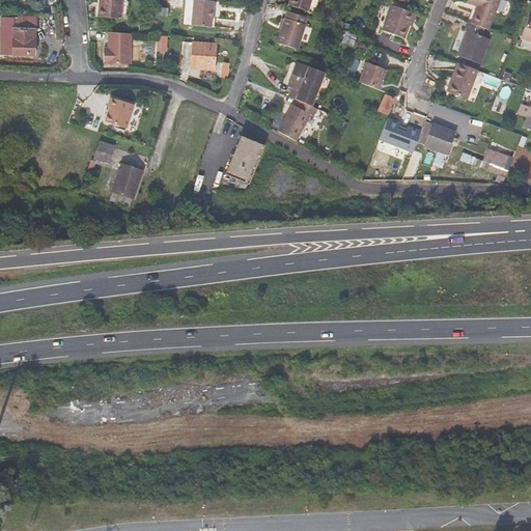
[(122,0),(101,0),(100,19),(121,21),(122,0)]
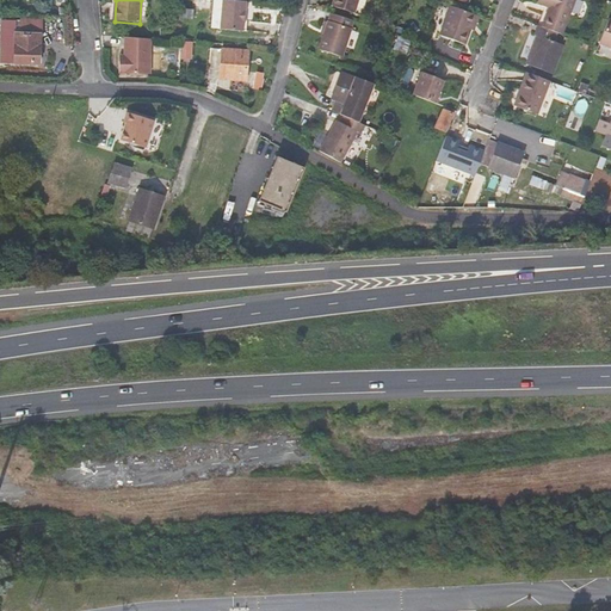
[(242,31),(246,1),(241,1),(230,0),(222,0),(221,29),(242,31)]
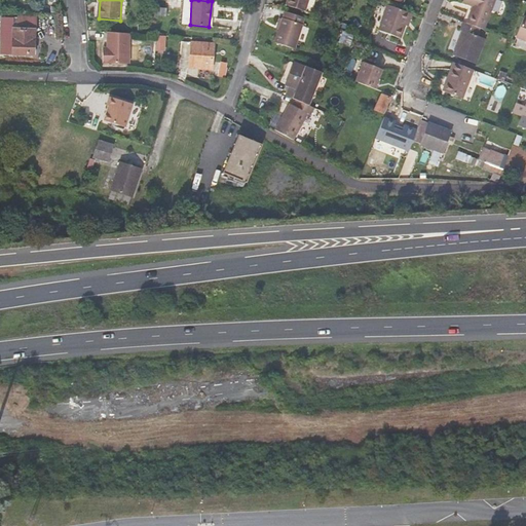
[(288,0),(287,5),(304,11),(307,0),(288,0)]
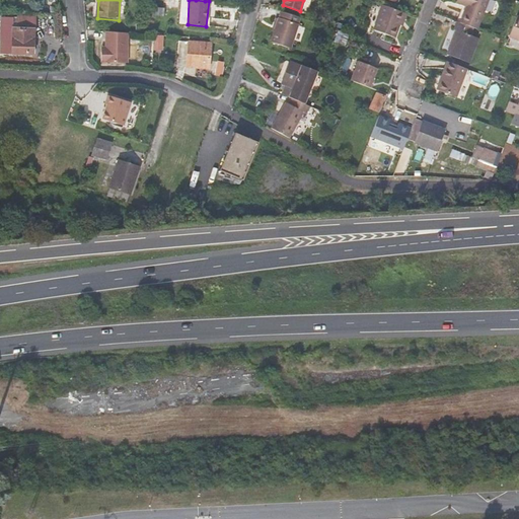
[(474,28),(476,29),(488,0),(457,0),(457,2),(466,5),(460,22),(474,28)]
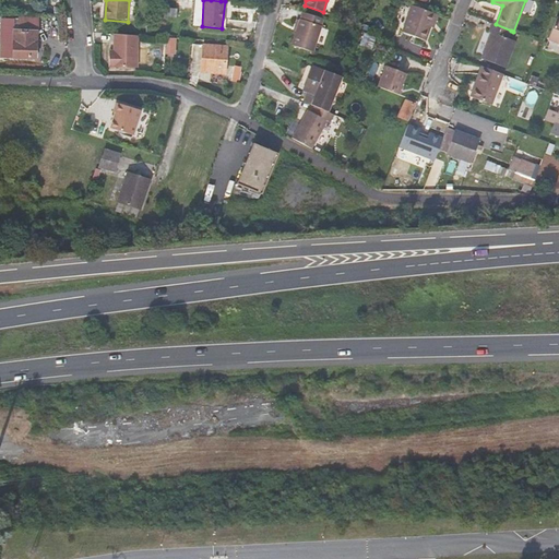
[(167,4),(166,13),(178,14),(178,6),(167,4)]
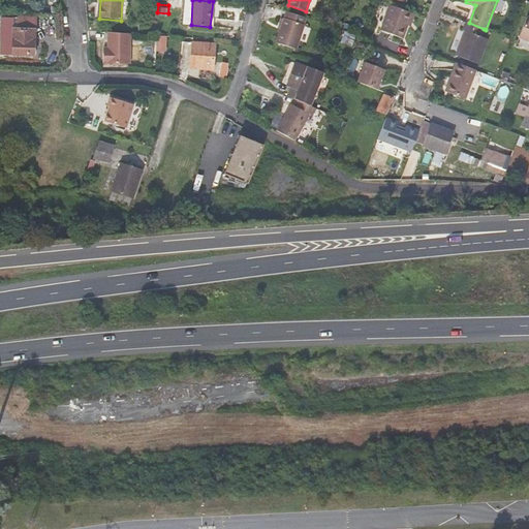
[(411,13),(391,5),(381,31),(402,38),(404,31),(407,25),(411,13)]
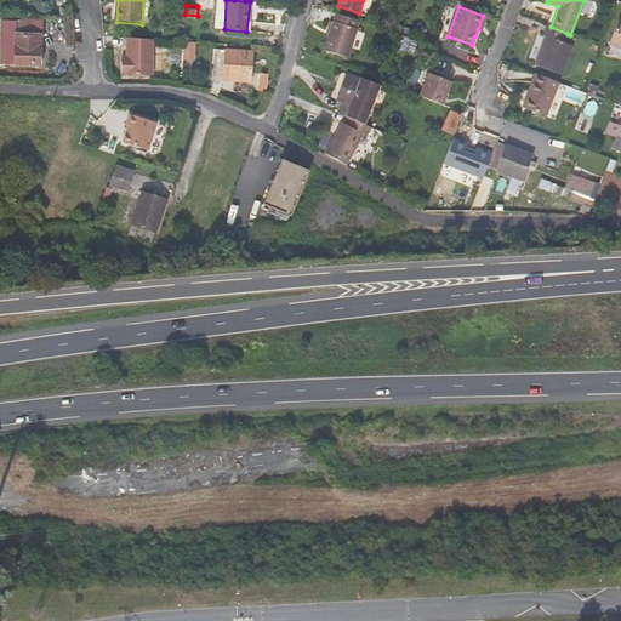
[(360,22),(336,13),(325,50),(348,58),(360,22)]
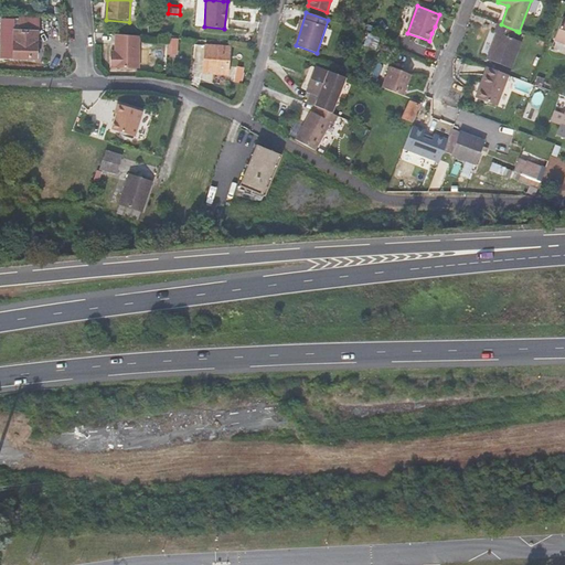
[(555,40),(564,43),(564,19),(563,18),(555,40)]
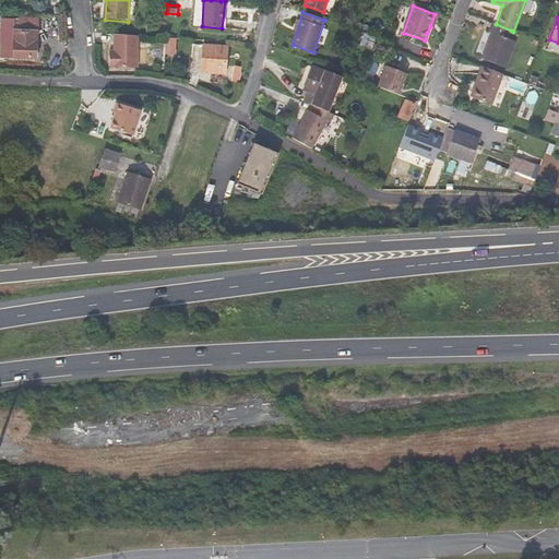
[(37,32),(37,21),(20,20),(19,31),(13,31),(13,59),(35,59),(35,43),(36,43),(36,32),(37,32)]
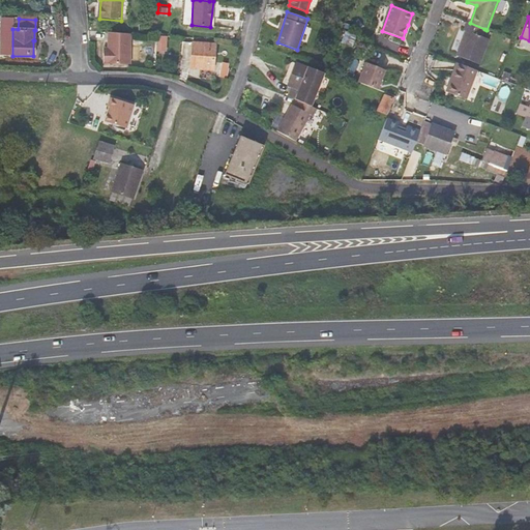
[(481,36),(484,29),(470,23),(467,22),(464,30),(466,31),(462,43),(458,56),(479,64),(489,39),(481,36)]
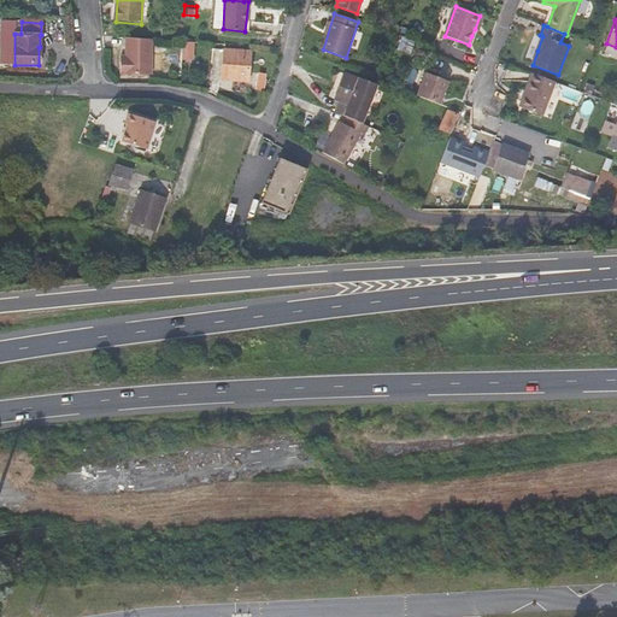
[(415,41),(401,36),(397,47),(410,52),(415,41)]
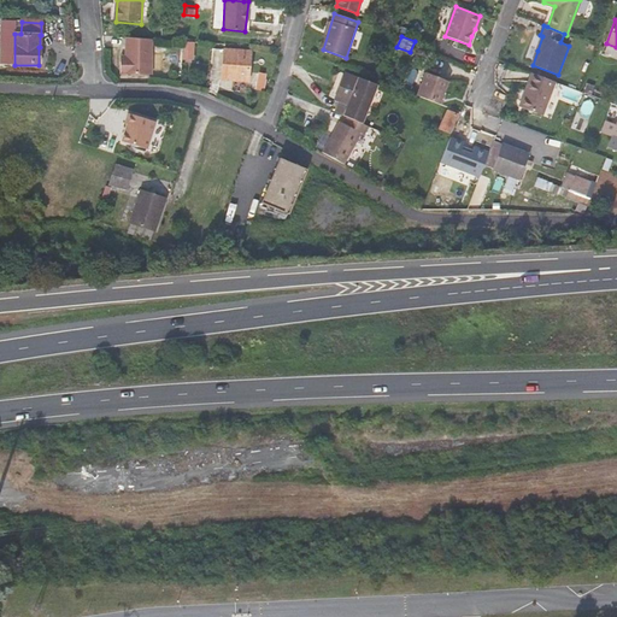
[(148,40),(127,39),(127,63),(122,63),(121,76),(152,76),(152,41),(148,40)]
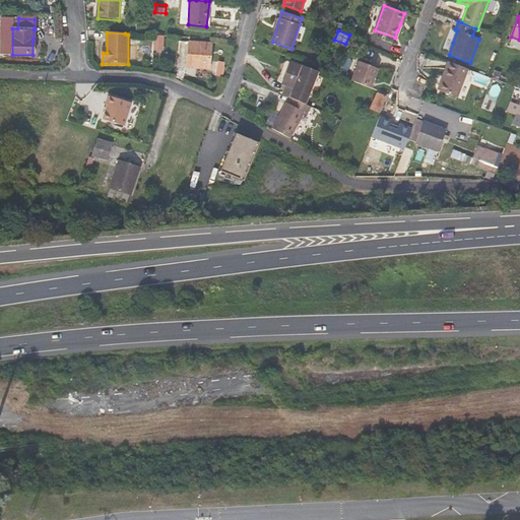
[(164,37),(155,36),(154,50),(163,51),(164,37)]
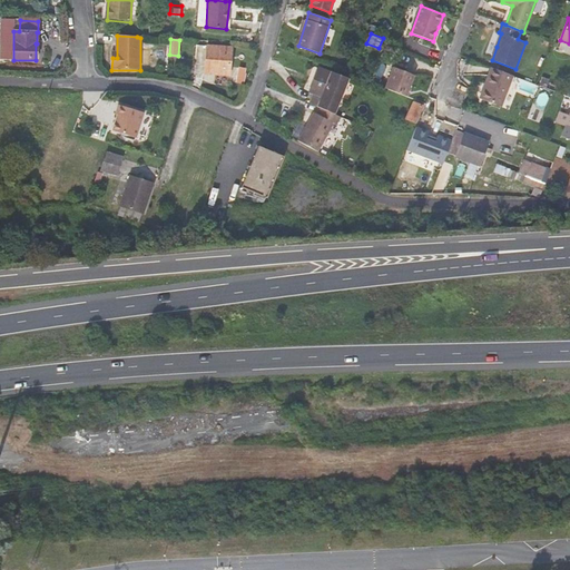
[(232,48),(207,47),(205,74),(229,76),(232,48)]
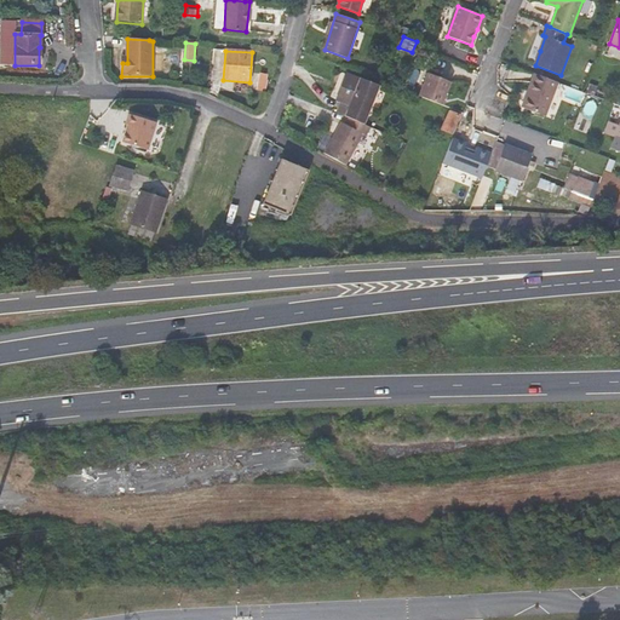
[(429,73),(419,97),(441,105),(441,107),(446,93),(451,81),(429,73)]
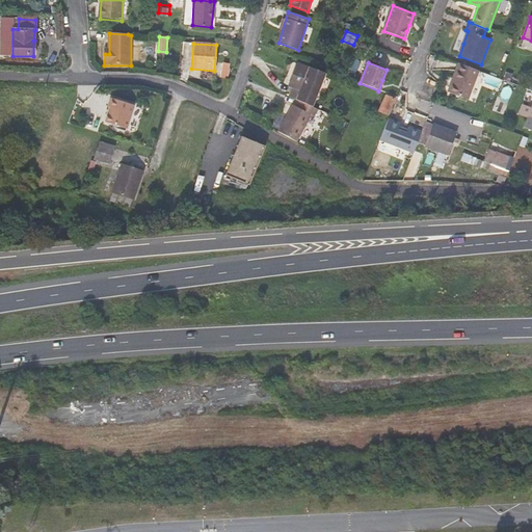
[(478,71),(458,62),(452,79),(454,80),(449,91),(458,96),(468,100),(478,71)]
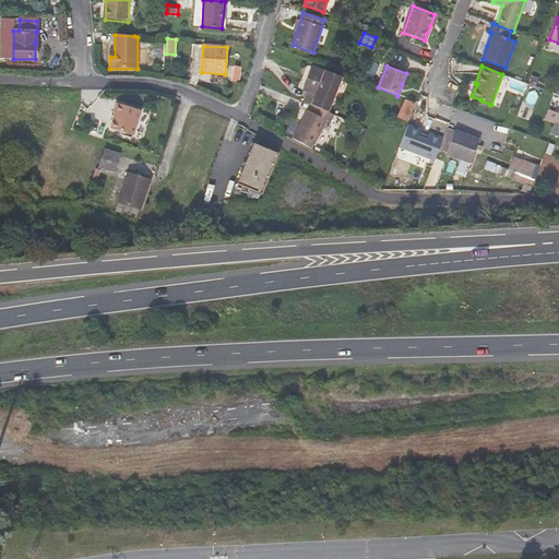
[(314,105),(329,110),(341,78),(312,67),(304,91),(307,92),(304,99),(314,105)]
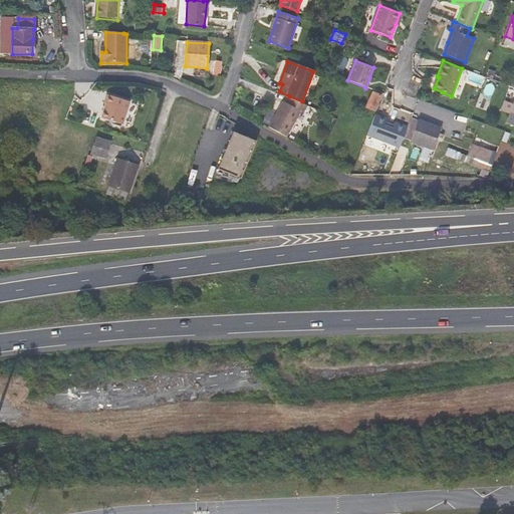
[(373,92),(366,107),(374,111),(381,95),(373,92)]
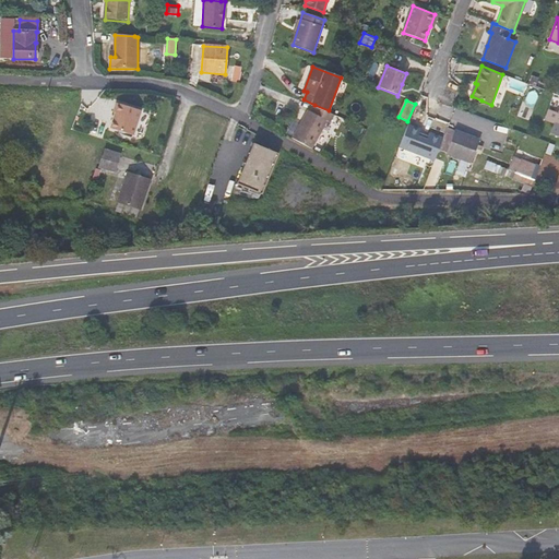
[(140,114),(114,105),(110,114),(113,115),(107,130),(132,139),(140,114)]
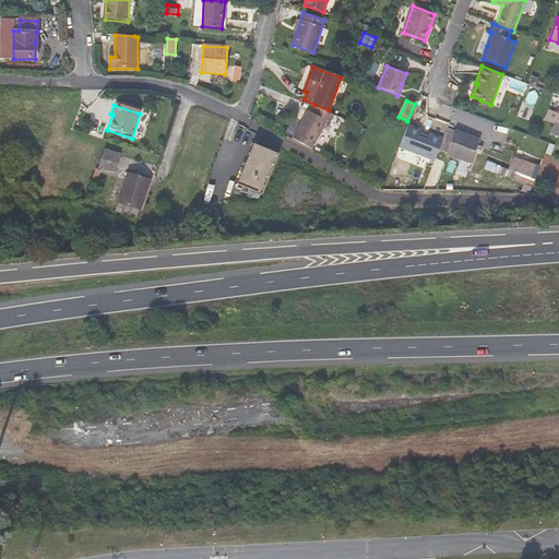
[(297,140),(316,151),(328,122),(331,123),(334,114),(329,110),(314,105),(311,110),(309,109),(297,140)]
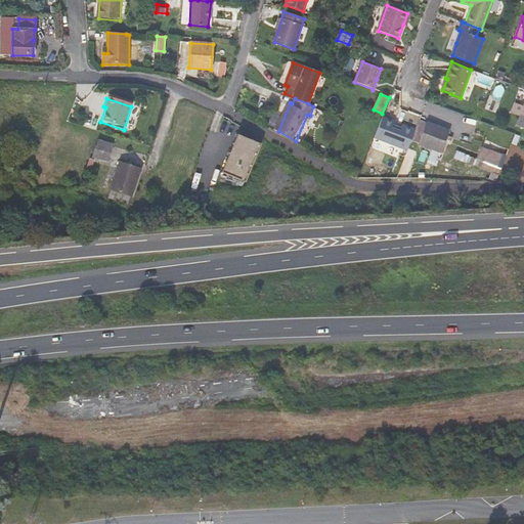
[(486,103),(480,100),(477,110),(483,112),(486,103)]
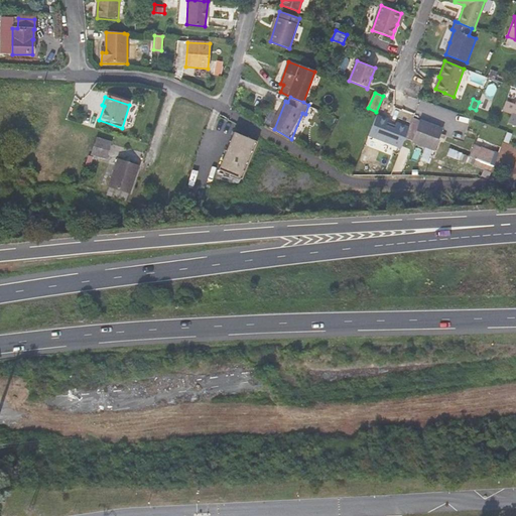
[(506,105),(503,112),(511,115),(508,125),(515,127),(515,103),(514,108),(506,105)]
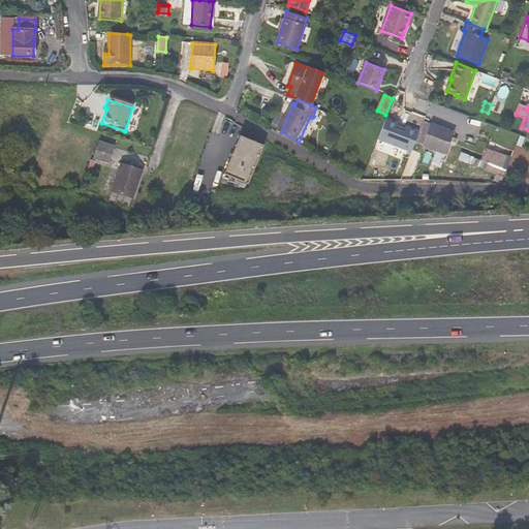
[(403,111),(397,109),(393,117),(400,120),(403,111)]
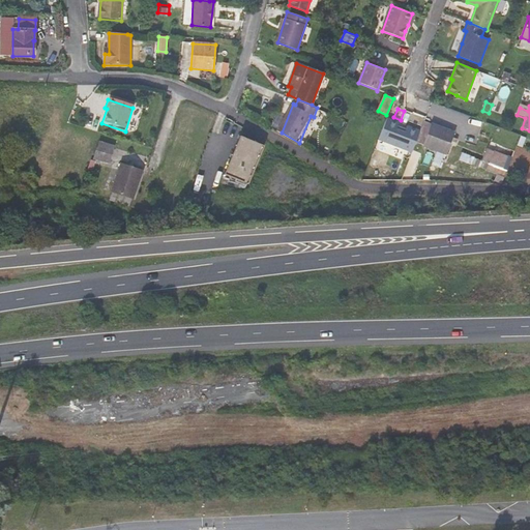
[(419,134),(449,146),(454,134),(423,122),(421,127),(419,134)]
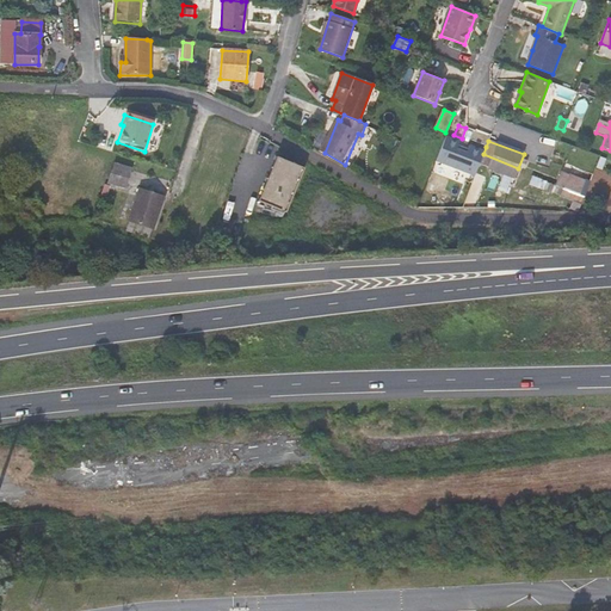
[(514,178),(518,168),(483,154),(480,164),(488,167),(488,168),(514,178)]
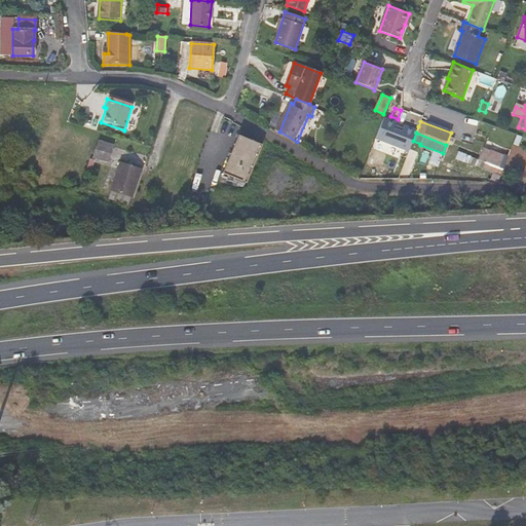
[(259,150),(234,142),(220,180),(245,189),(259,150)]
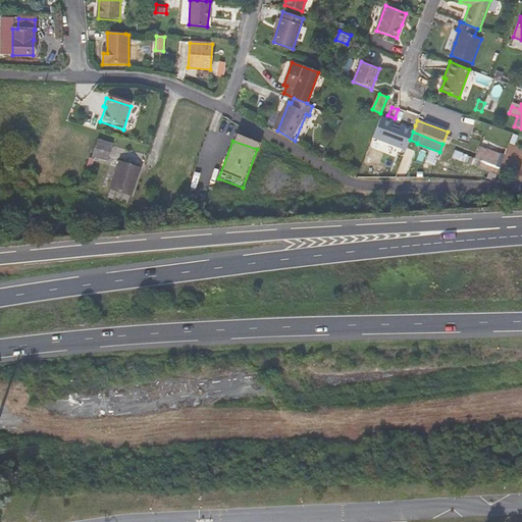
[(106,147),(100,162),(114,168),(121,154),(106,147)]
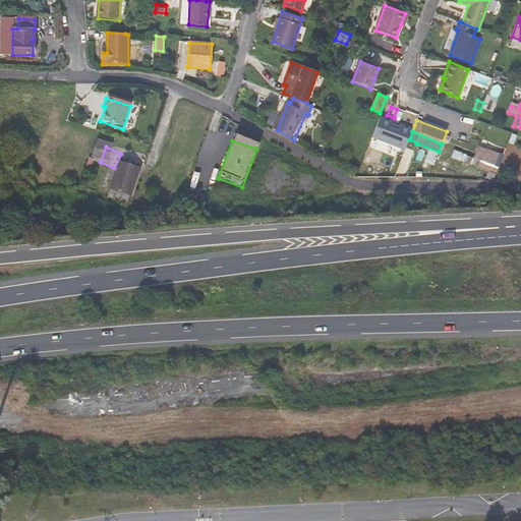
[(474,157),(497,166),(501,155),(478,147),(474,157)]
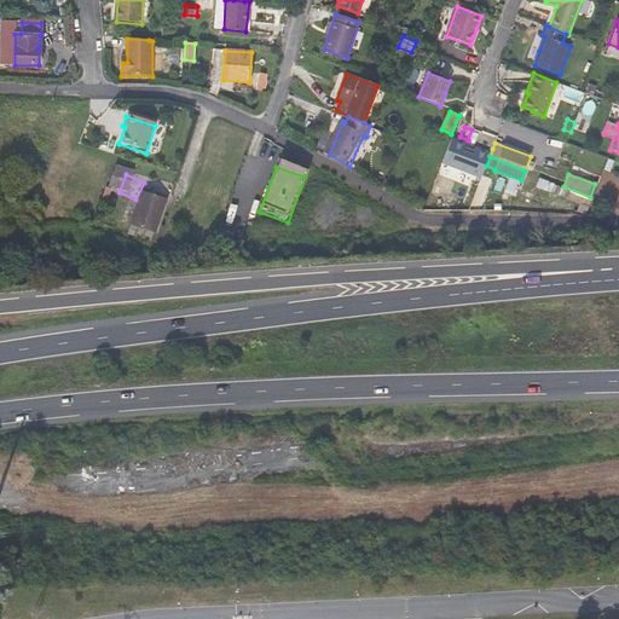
[(539,179),(537,186),(547,191),(549,183),(539,179)]
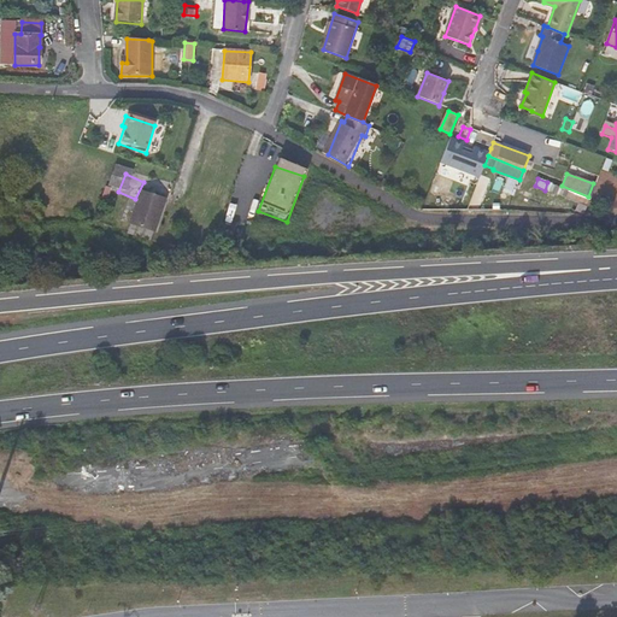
[(588,197),(562,186),(562,188),(553,184),(550,192),(566,198),(566,199),(580,204),(577,210),(576,212),(583,216),(586,210),(588,203),(591,197),(588,197)]
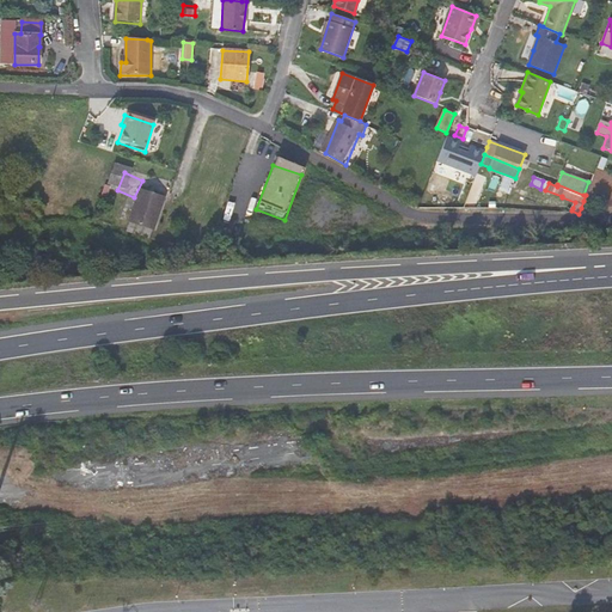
[(151,194),(136,226),(161,237),(175,204),(151,194)]
